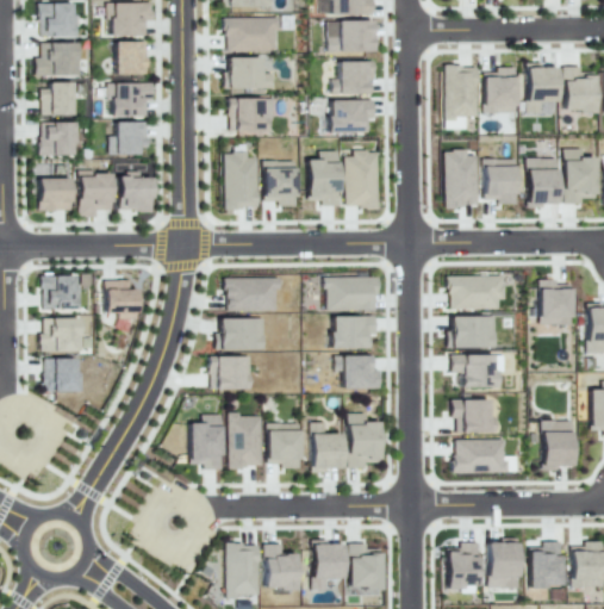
[(373,0),(373,14),(330,14),(330,0),(373,0)]
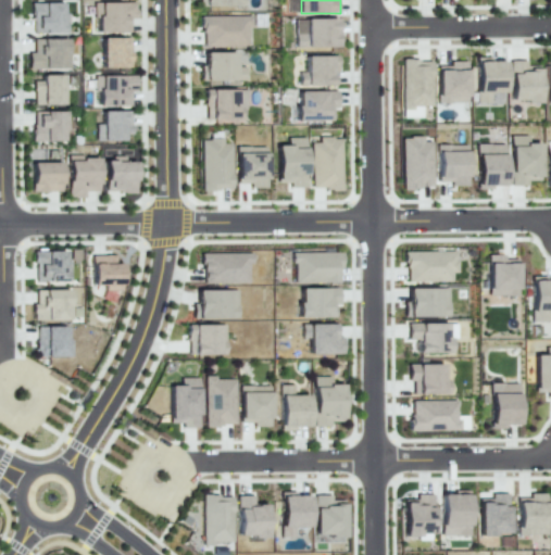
[(97,2),(139,1),(139,19),(132,19),(133,34),(97,35),(97,2)]
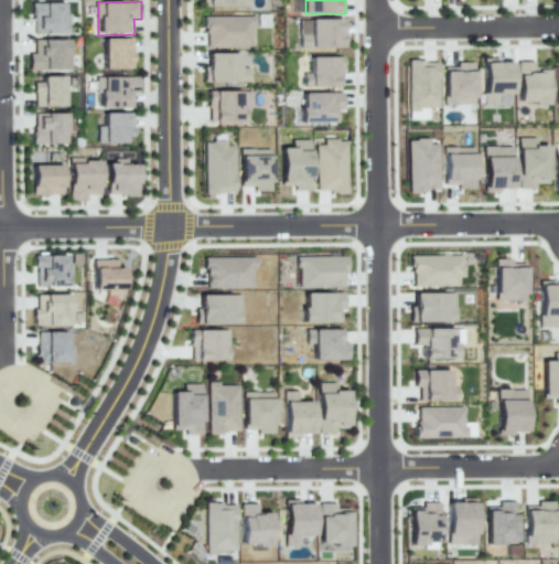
[(36,4),(36,35),(70,34),(70,27),(72,27),(72,14),(66,14),(66,4),(36,4)]
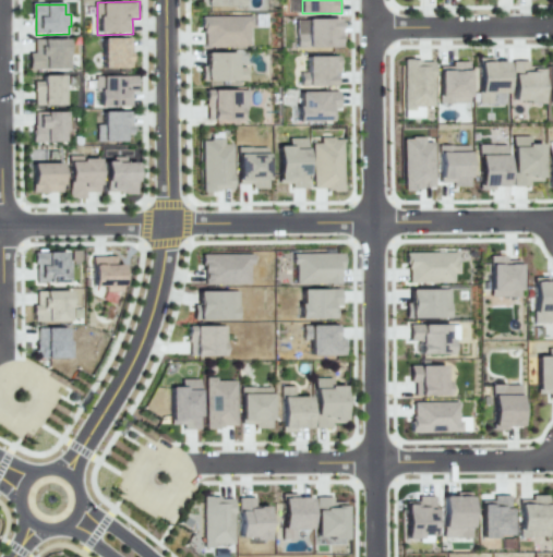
[(204,16),(204,34),(207,34),(207,47),(253,47),(253,26),(255,26),(255,16),(204,16)]
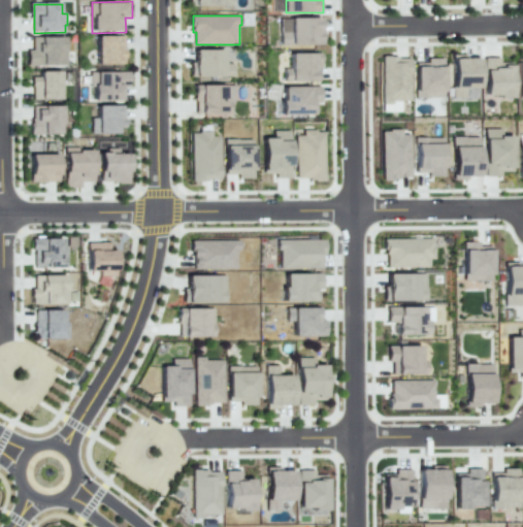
[(285,32),(294,32),(294,17),(324,17),(324,30),(326,30),(326,44),(285,44),(285,32)]
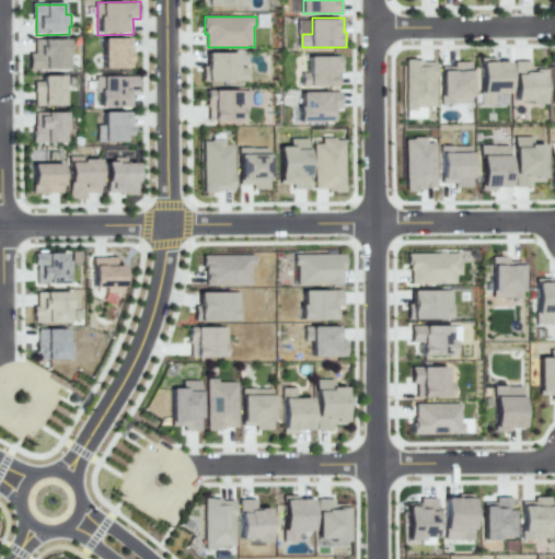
[(36,39),(37,54),(32,55),(33,70),(74,69),(73,54),(70,54),(70,38),(36,39)]
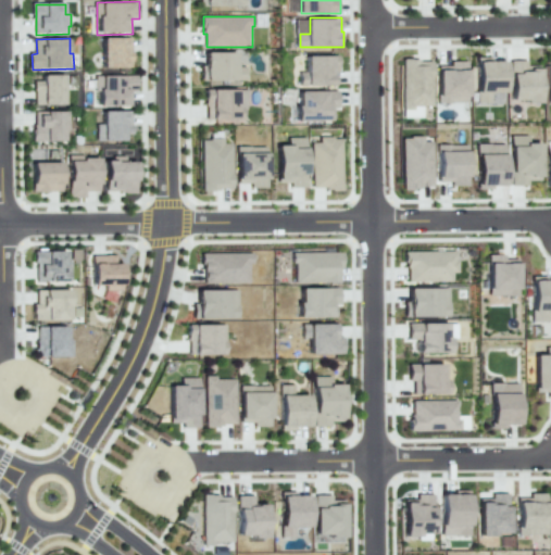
[(104,38),(134,38),(134,68),(104,68),(104,38)]
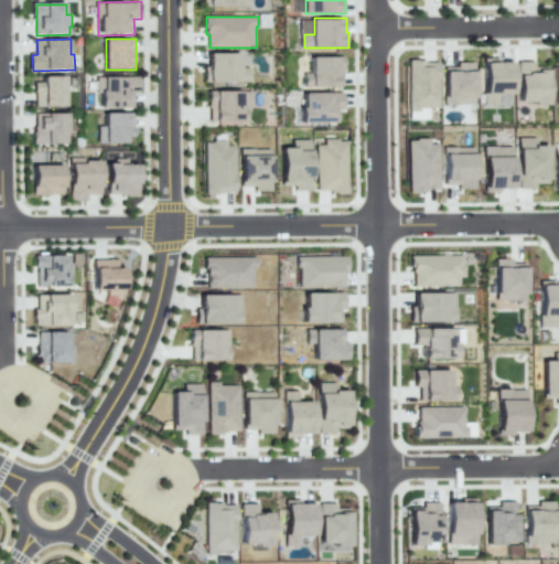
[(210,53),(210,66),(206,66),(206,83),(253,83),(253,68),(243,68),(243,53),(210,53)]
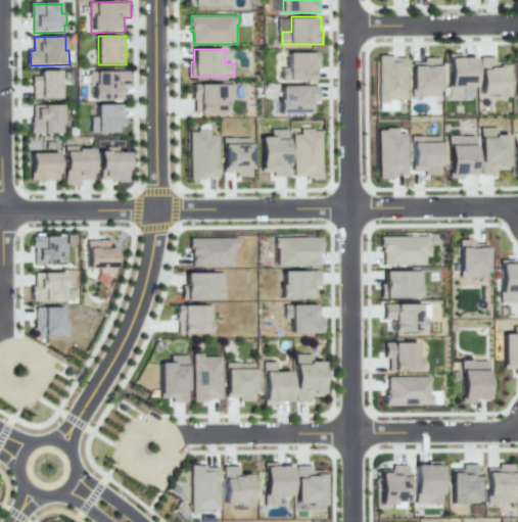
[(290,52),(321,52),(320,66),(319,66),(319,80),(285,80),(285,66),(290,67),(290,52)]
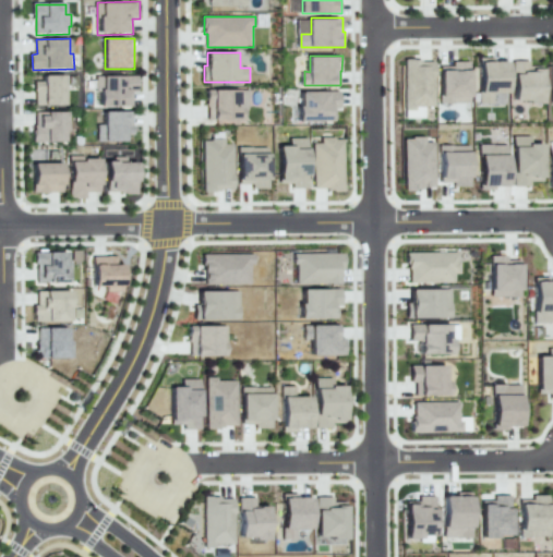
[(406,59),(423,59),(423,62),(436,62),(436,108),(427,108),(427,120),(407,120),(406,59)]
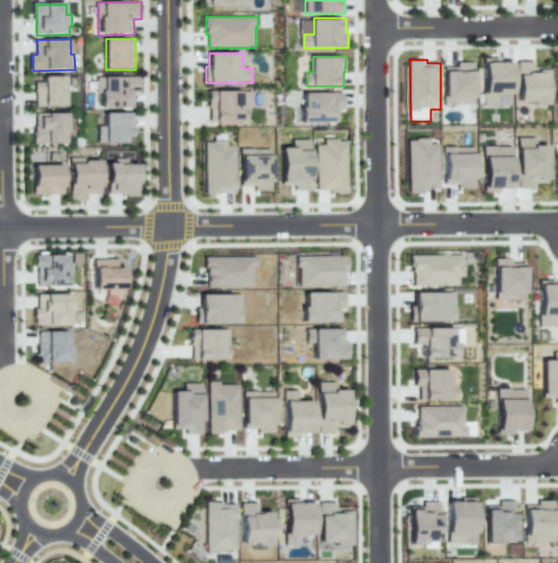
[(485,60),(500,60),(500,63),(514,63),(514,96),(500,96),(500,106),(485,106),(485,60)]
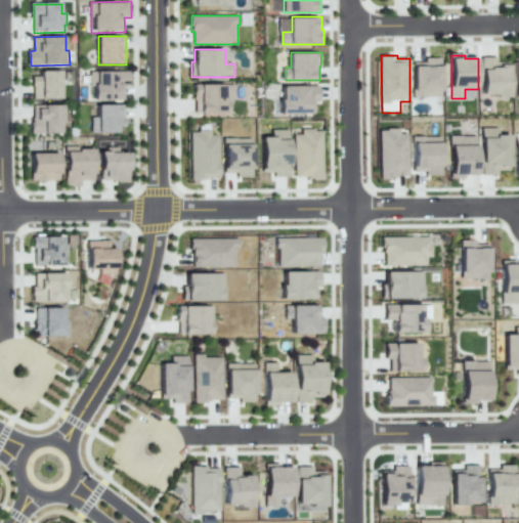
[(427,62),(427,58),(443,58),(443,98),(415,98),(414,62),(427,62)]
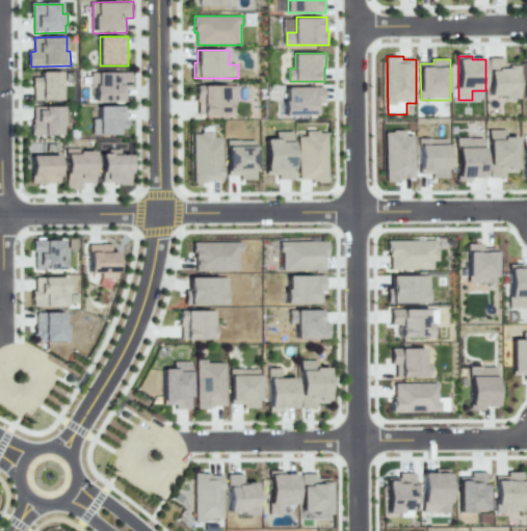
[(491,59),(506,59),(506,63),(519,63),(518,100),(504,100),(504,97),(491,97),(491,59)]
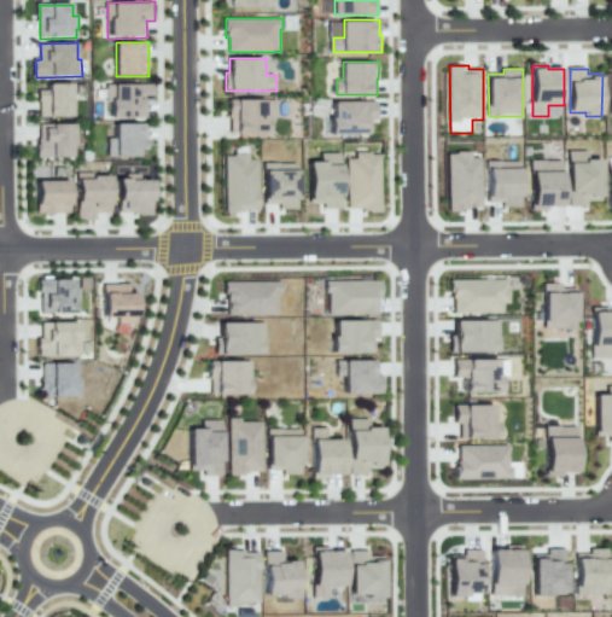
[(41,91),(48,91),(48,85),(75,83),(75,117),(41,118),(41,91)]
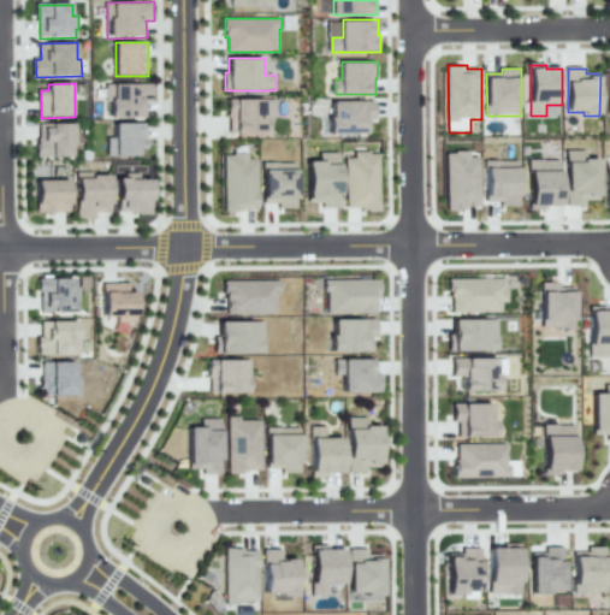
[(108,84),(155,83),(155,102),(147,104),(148,119),(108,120),(108,84)]
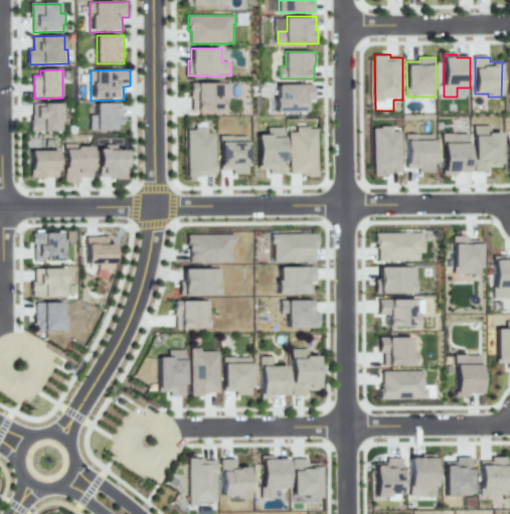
[(192,83),(192,111),(227,111),(227,100),(231,100),(231,82),(192,83)]
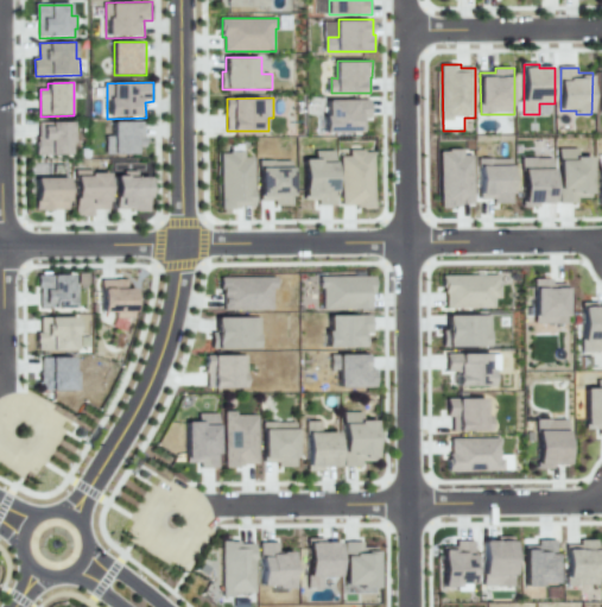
[(331,99),(373,99),(373,117),(367,117),(367,131),(327,131),(327,115),(331,115),(331,99)]
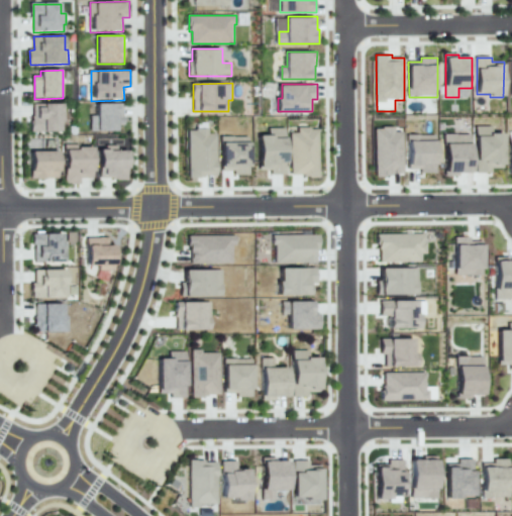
[(42,102),(65,103),(65,109),(69,109),(68,123),(63,123),(63,133),(32,132),(33,116),(33,105),(42,106),(42,102)]
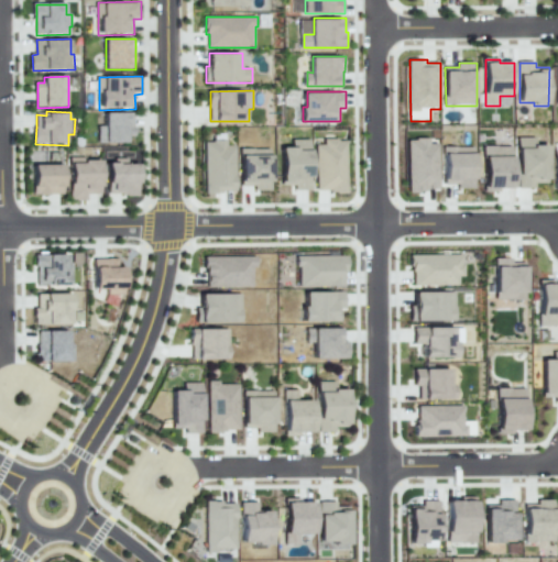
[(106,125),(100,125),(100,143),(129,143),(129,136),(137,136),(137,112),(106,112),(106,125)]
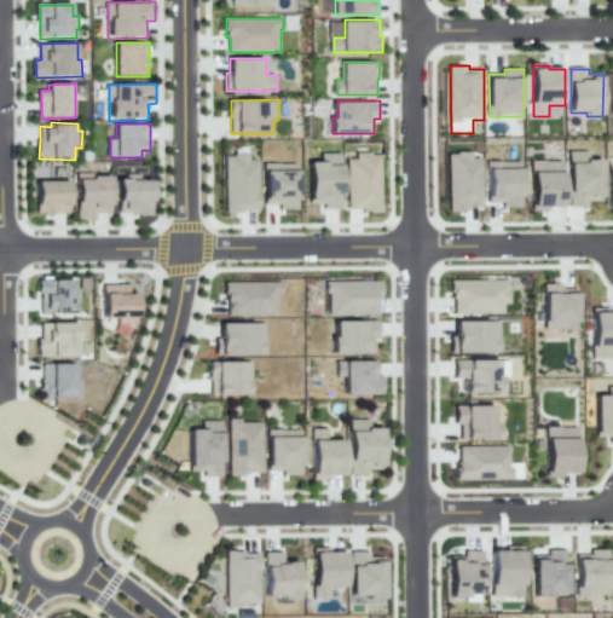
[(352,207),(352,157),(360,157),(360,151),(386,151),(386,204),(386,211),(372,211),(372,207),(352,207)]
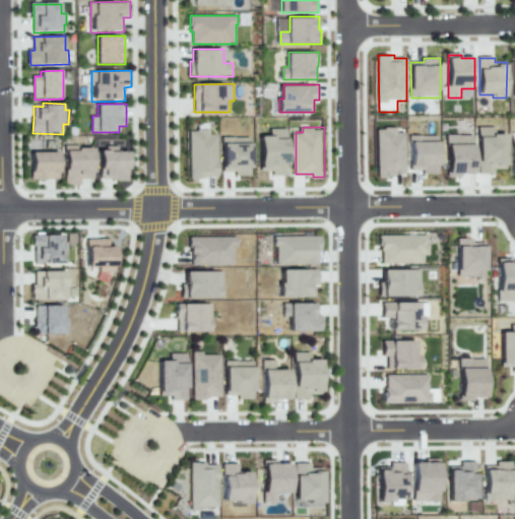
[(481,127),(481,164),(483,174),(497,174),(497,168),(508,168),(508,160),(508,134),(498,134),(498,127),(481,127)]
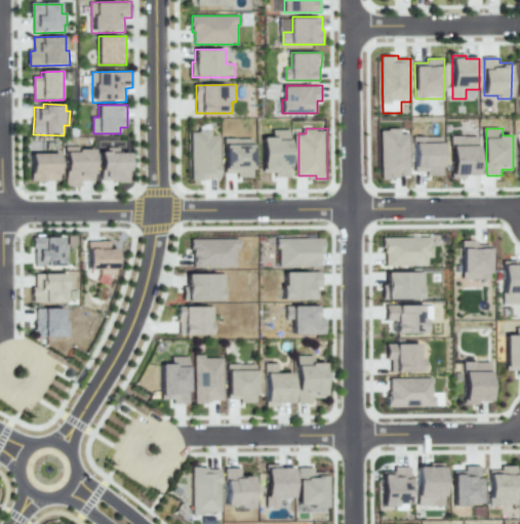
[(266,137),(266,172),(277,172),(277,176),(294,176),(294,129),(276,129),(276,137),(266,137)]
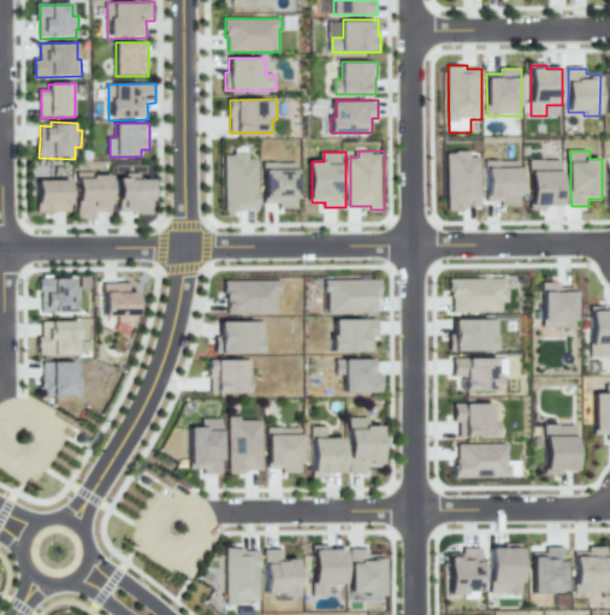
[(451,202),(451,152),(474,152),(474,157),(483,157),(483,206),(469,206),(469,208),(463,208),(462,210),(451,210),(451,202)]
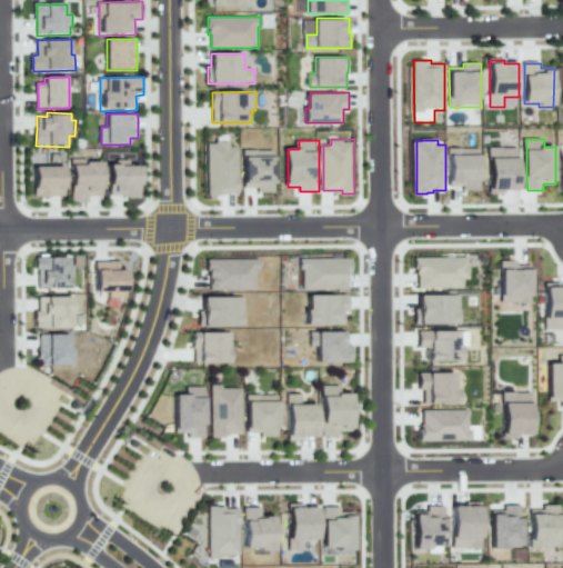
[(209,143),(231,143),(231,148),(240,147),(240,196),(210,197),(209,143)]
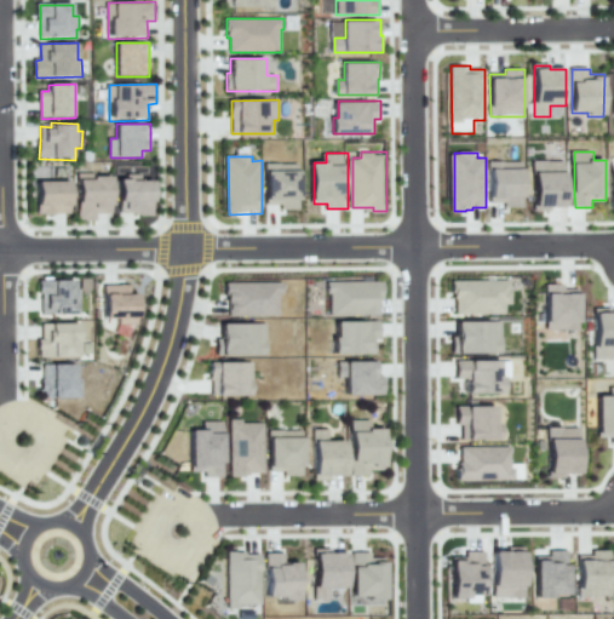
[(493,161),(494,202),(509,202),(509,207),(526,206),(524,161),(493,161)]
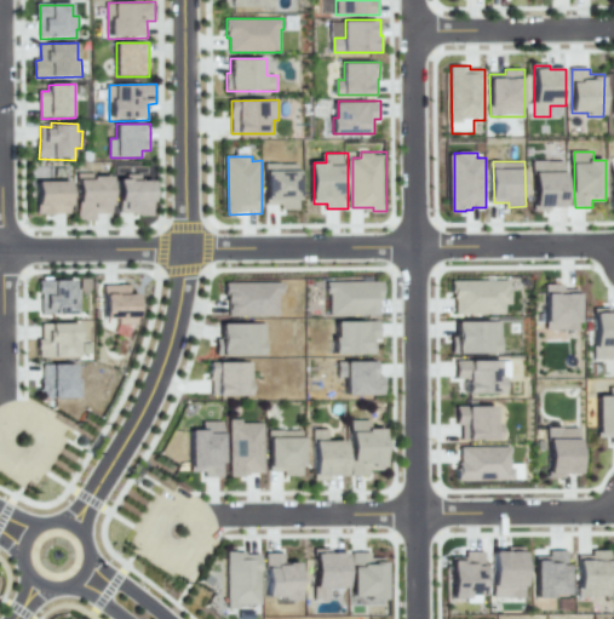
[(537,161),(537,200),(537,210),(554,210),(554,207),(567,207),(567,161),(537,161)]
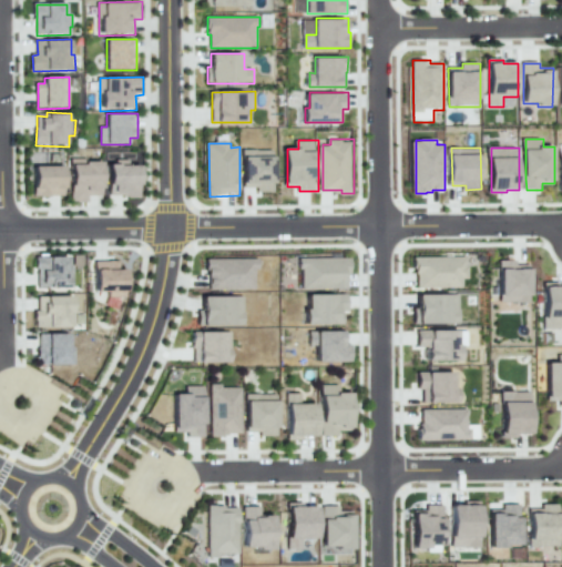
[(244,150),(276,150),(275,193),(258,193),(258,189),(244,189),(244,150)]
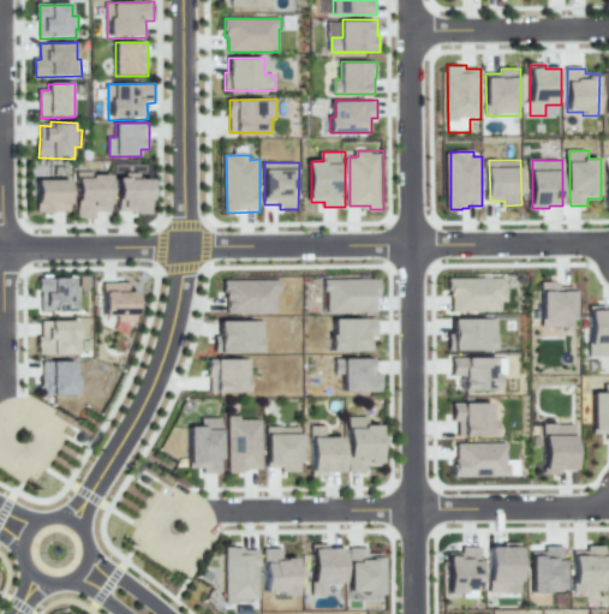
[(94,178),(94,176),(112,176),(112,212),(96,212),(96,220),(78,220),(78,178),(94,178)]
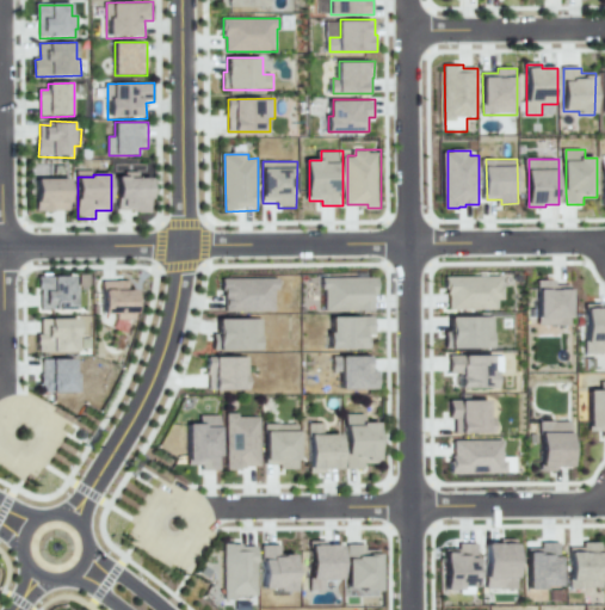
[(118,177),(152,177),(153,213),(119,213),(118,177)]
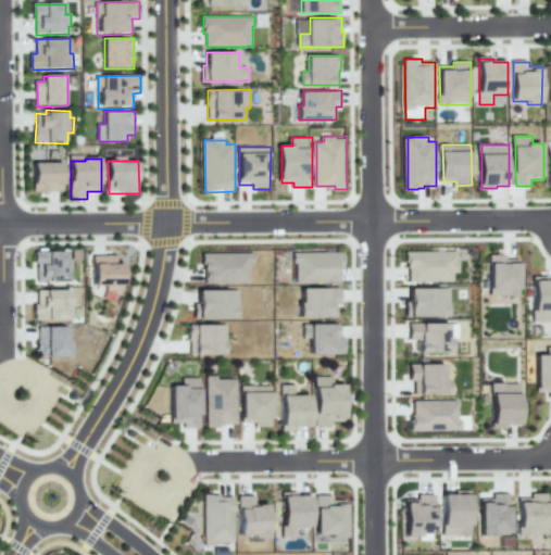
[(34,163),(64,163),(64,192),(34,192),(34,163)]
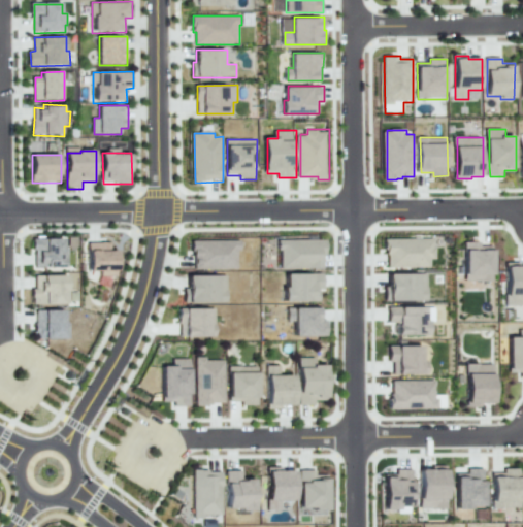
[(33,236),(66,236),(66,249),(69,249),(69,260),(66,260),(66,269),(33,269),(33,236)]
